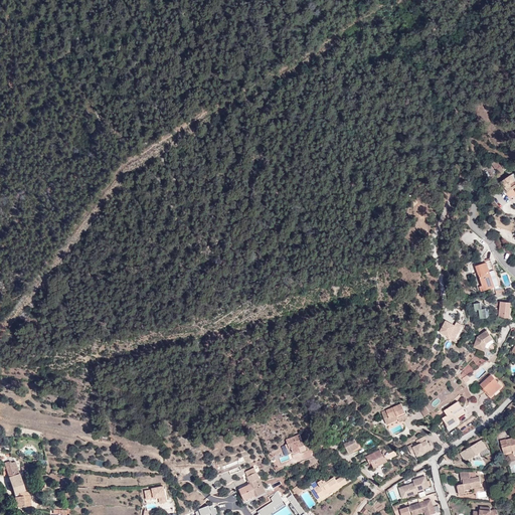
[(493,165),(496,169),(502,164),(500,160),(496,163),(494,160),(489,164),(491,167),(493,165)]
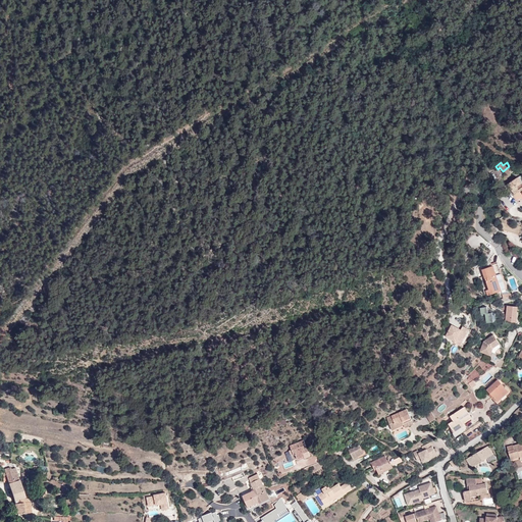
[(514,194),(521,189),(521,183),(518,177),(508,185),(514,194)]
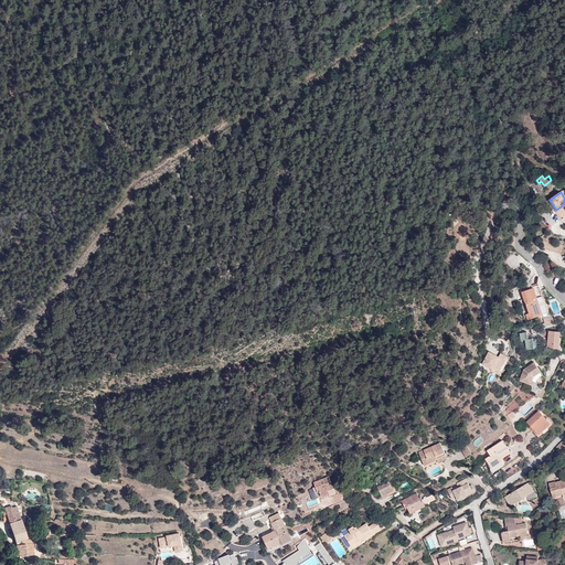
[(526,315),(529,320),(548,313),(540,286),(522,291),(529,313),(526,315)]
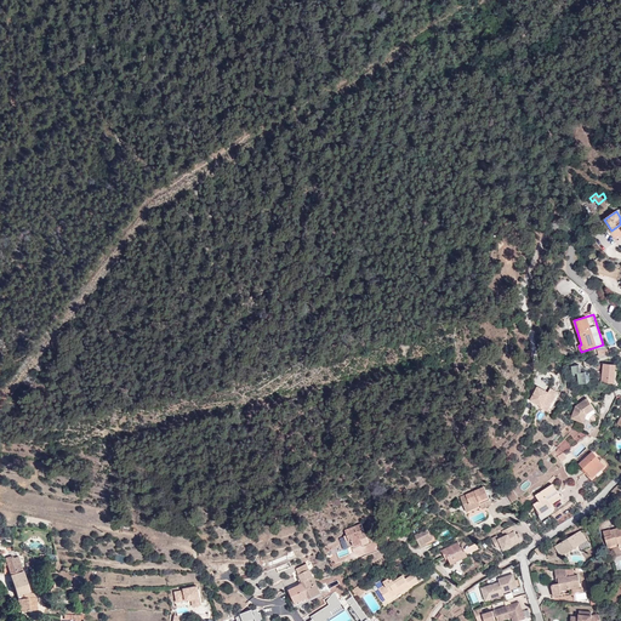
[(576,372),(579,382),(587,381),(585,370),(580,370),(579,363),(570,364),(571,374),(576,372)]
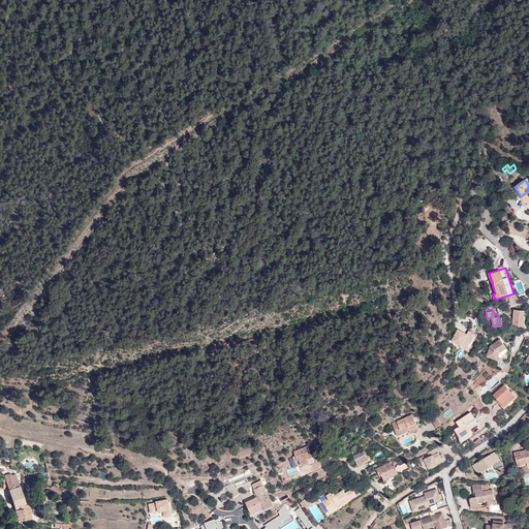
[(523,327),(525,310),(515,309),(512,325),(523,327)]
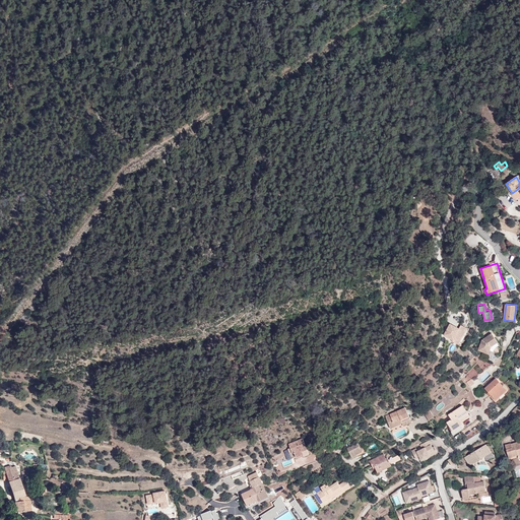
[(449,324),(444,336),(453,340),(454,338),(460,341),(465,332),(463,331),(465,327),(460,325),(458,329),(449,324)]
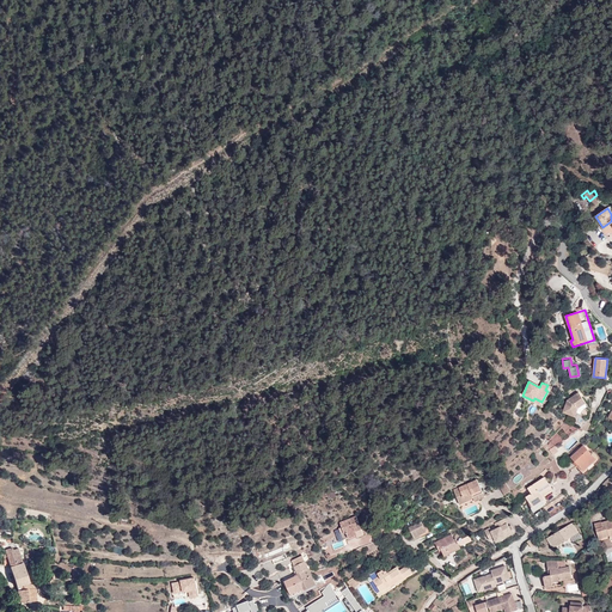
[(579,408),(586,402),(579,392),(568,401),(563,411),(575,416),(579,408)]
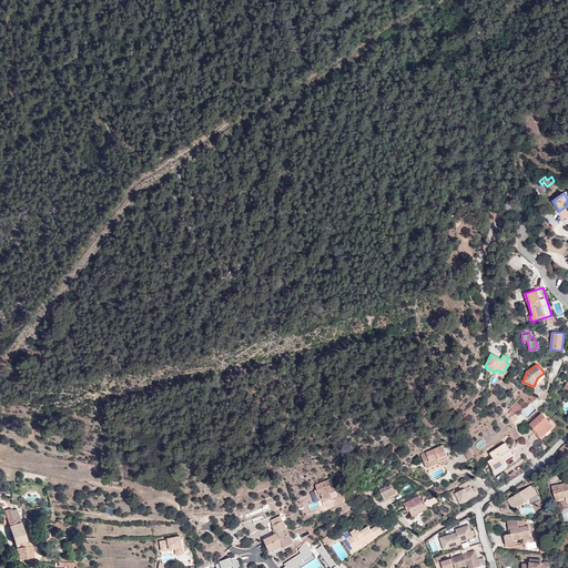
[(548,393),(544,391),(538,397),(545,401),(548,393)]
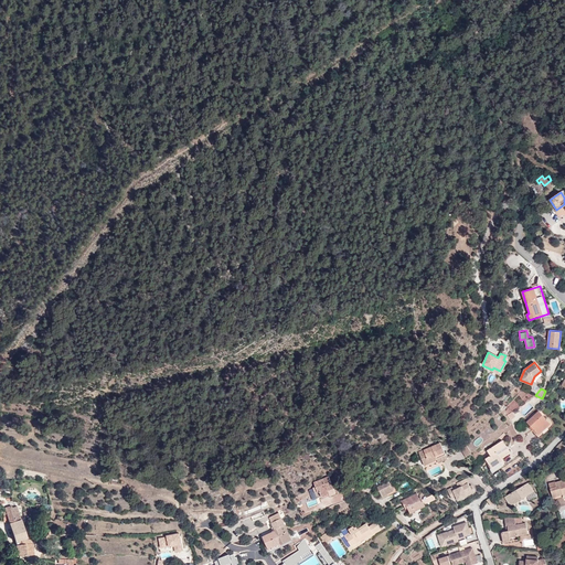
[(540,411),(526,422),(534,430),(539,435),(551,424),(540,411)]
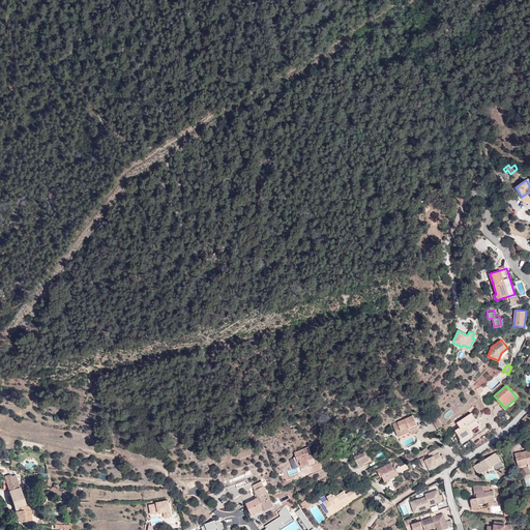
[(506,411),(519,400),(517,398),(505,408),(501,404),(500,405),(506,411)]
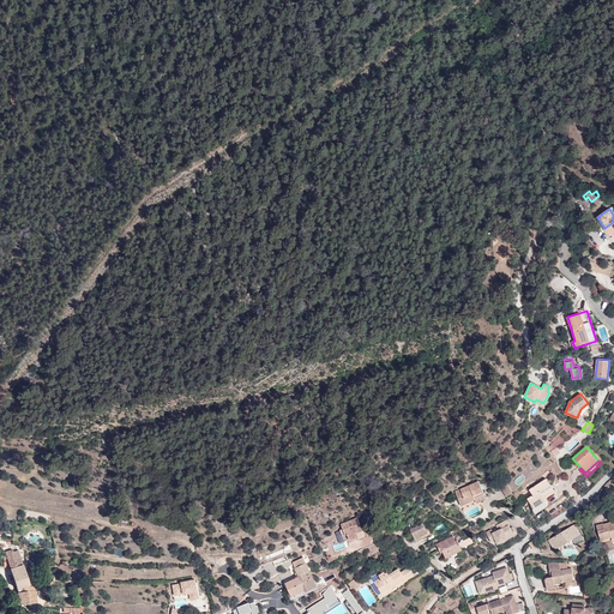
[(551,504),(547,498),(555,492),(547,479),(530,489),(534,495),(528,499),(537,513),(551,504)]
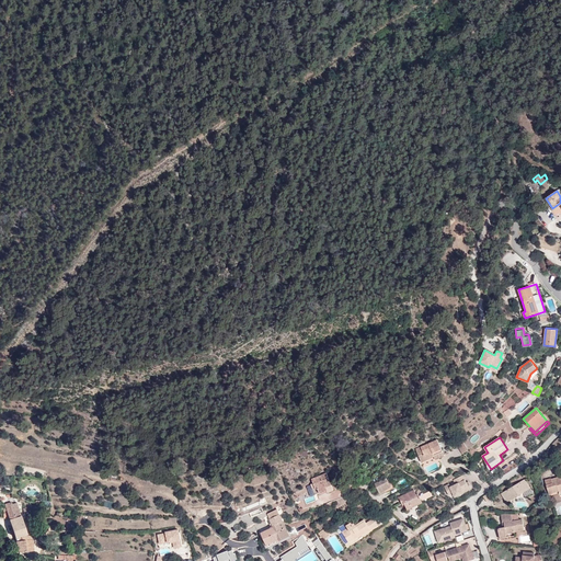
[(434,457),(434,456),(443,451),(437,439),(415,449),(421,462),(434,457)]
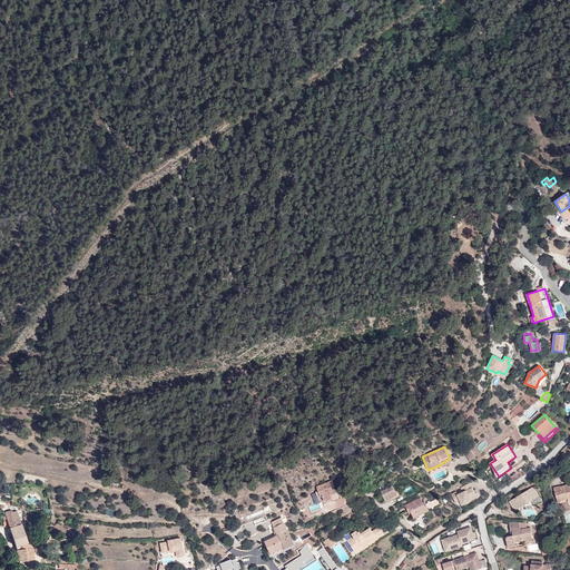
[(465,453),(470,461),(477,458),(471,450),(465,453)]
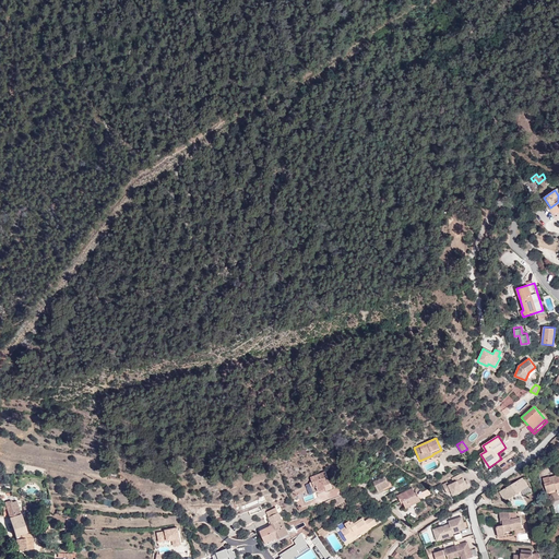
[(325,488),(326,490),(332,488),(325,472),(310,477),(314,487),(317,486),(319,491),(325,488)]
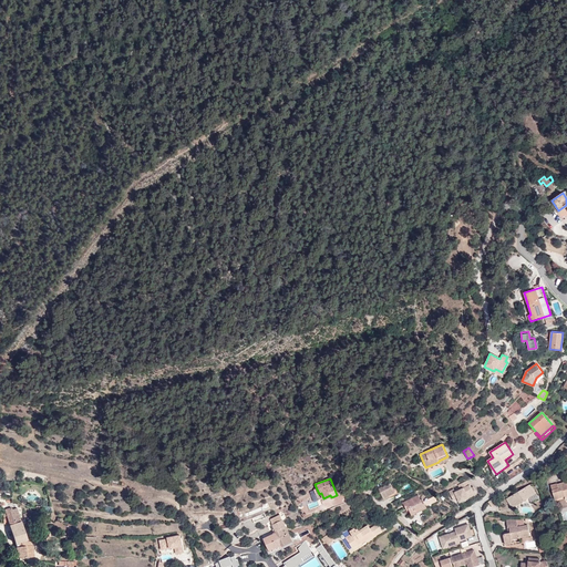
[(467,480),(459,485),(461,490),(470,484),(467,480)]
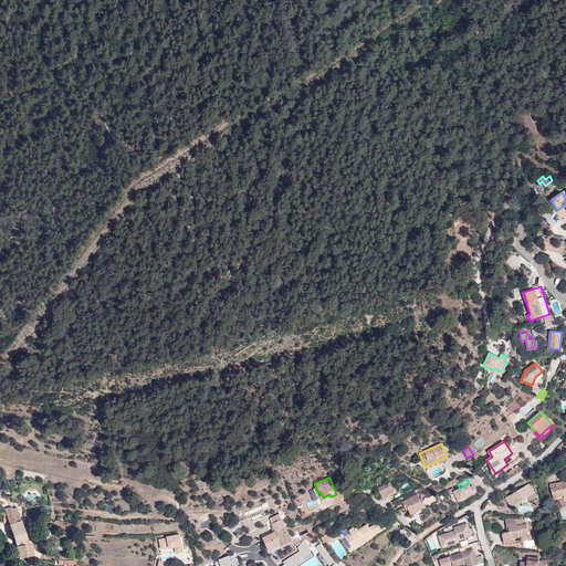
[(556,483),(557,488),(552,490),(554,499),(564,495),(565,499),(565,498),(565,481),(556,483)]
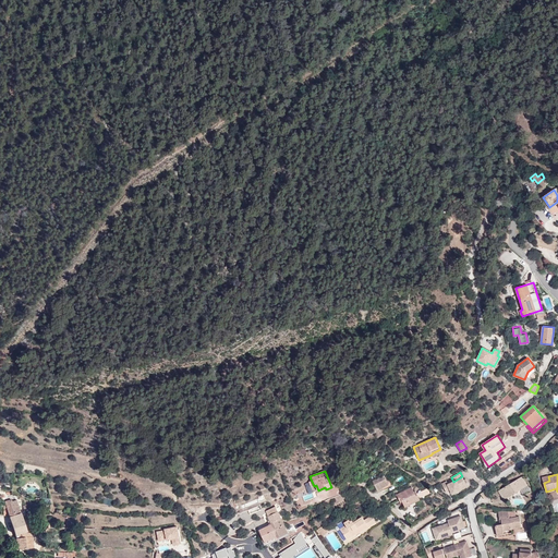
[(387,482),(385,476),(374,482),(375,484),(378,492),(384,489),(390,486),(387,482)]
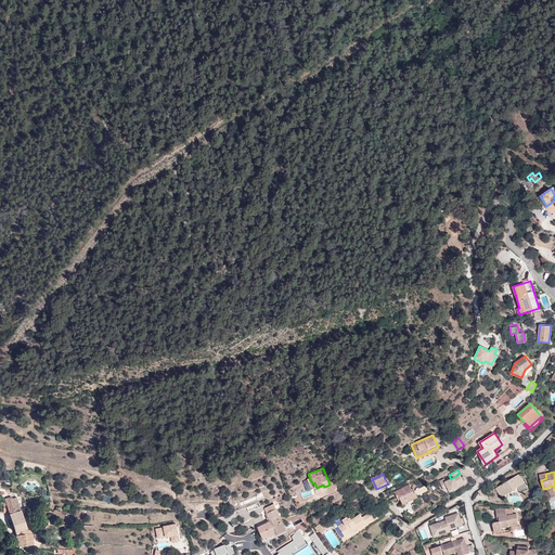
[(462,477),(460,474),(451,479),(446,481),(444,479),(440,481),(444,490),(449,488),(451,491),(459,487),(457,483),(463,480),(462,478),(462,477)]
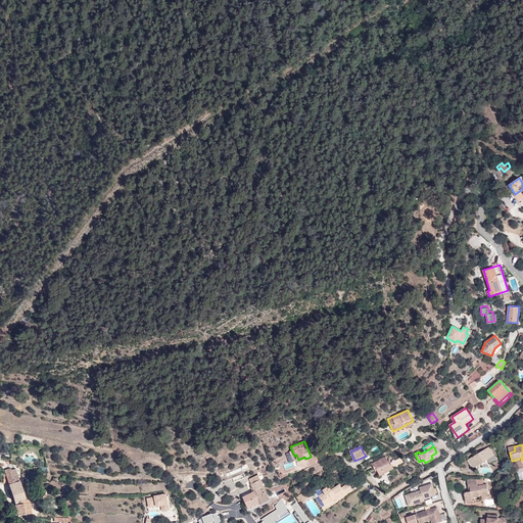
[(472,469),(494,455),(489,446),(467,461),(472,469)]
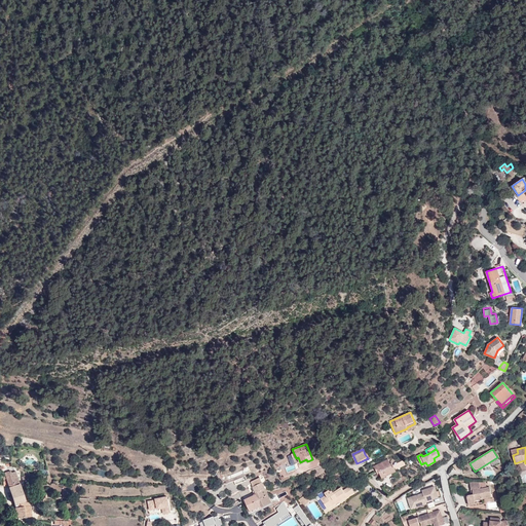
[(435,461),(441,458),(443,457),(440,452),(438,453),(439,455),(434,458),(435,461)]
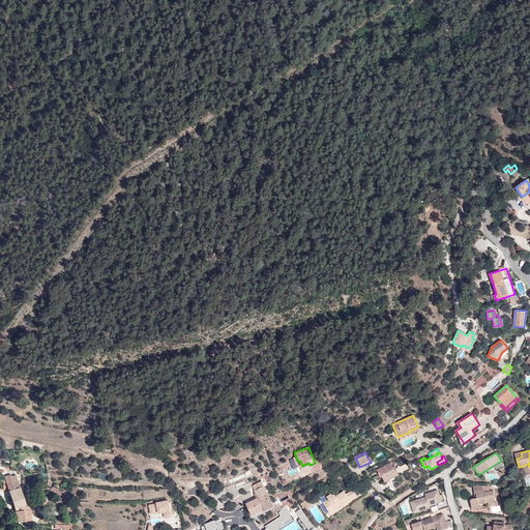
[(383,476),(385,481),(389,479),(388,477),(399,472),(395,467),(393,467),(391,463),(377,470),(381,477),(383,476)]
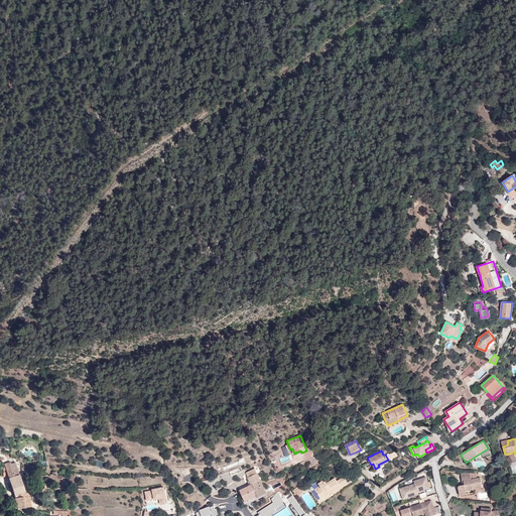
[(4,477),(8,476),(9,478),(19,475),(15,463),(11,464),(10,462),(2,464),(4,477)]
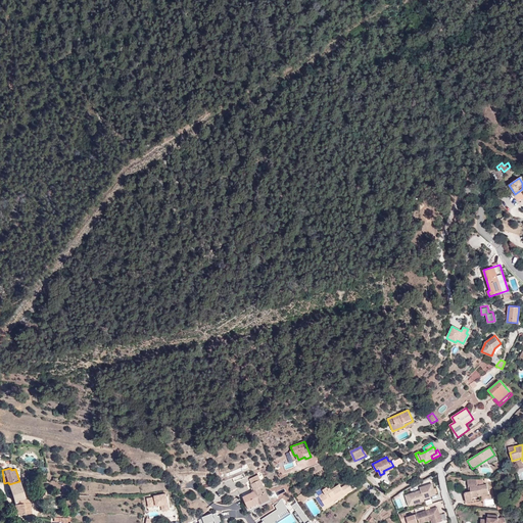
[(250,479),(252,483),(255,491),(243,497),(248,508),(260,503),(262,504),(271,500),(260,479),(259,480),(258,476),(250,479)]
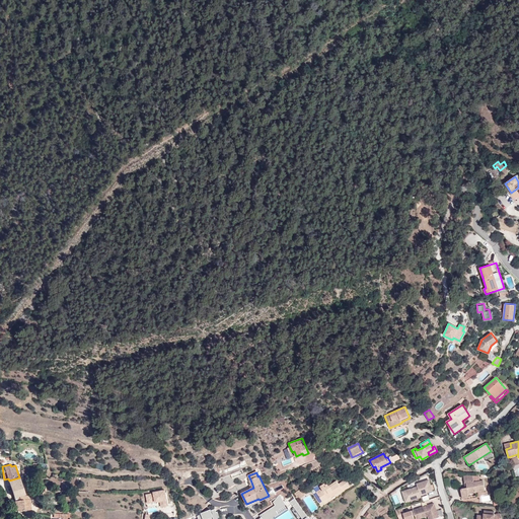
[(484,480),(473,482),(473,475),(465,476),(465,482),(467,482),(468,487),(466,487),(463,487),(461,490),(461,496),(468,496),(468,492),(475,492),(475,491),(484,491),(484,480)]
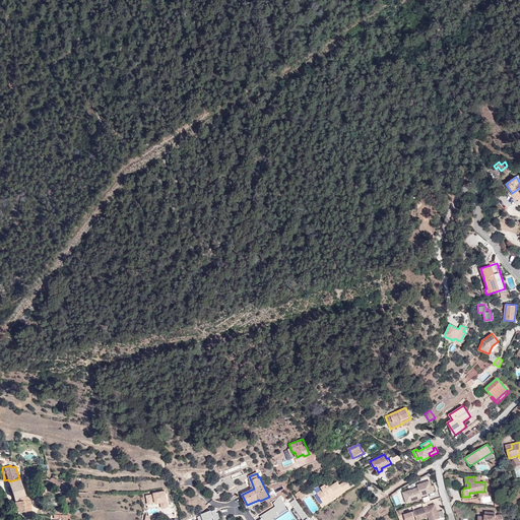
[(9,481),(10,488),(14,499),(19,497),(22,496),(24,495),(19,478),(9,481)]
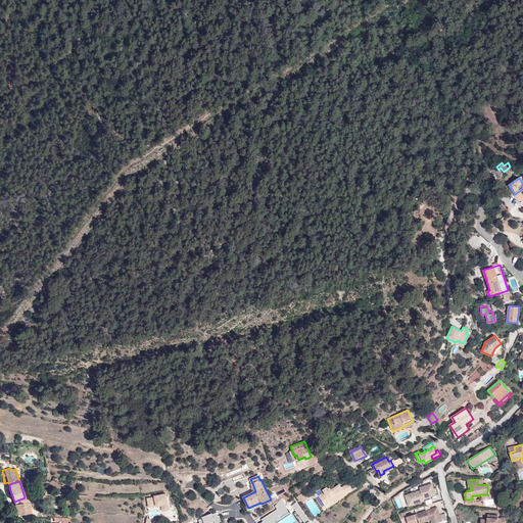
[(332,489),(329,486),(323,490),(324,492),(319,495),(326,506),(339,496),(340,497),(345,493),(341,487),(340,484),(332,489)]
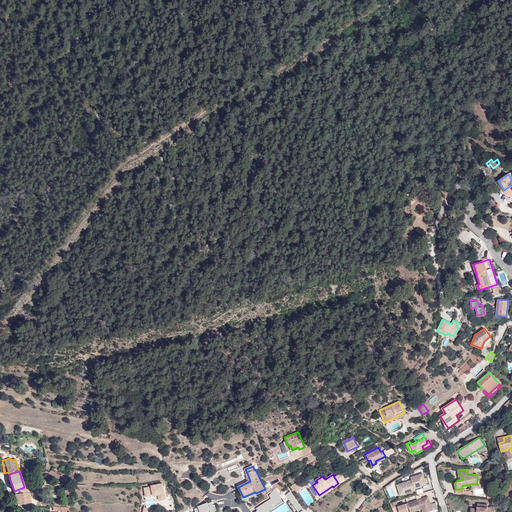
[(340,474),(334,477),(338,483),(344,479),(340,474)]
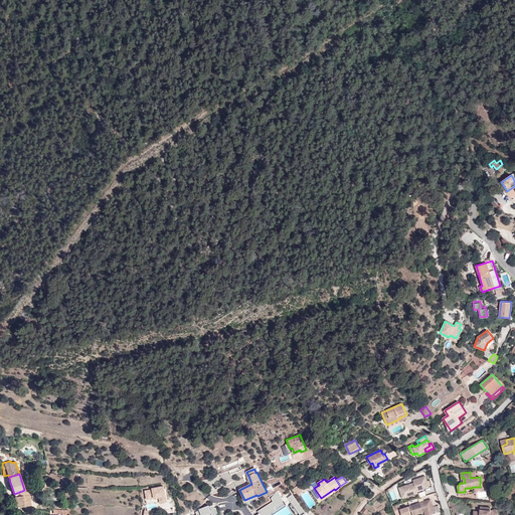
[(428,481),(426,481),(424,482),(423,477),(413,480),(413,483),(402,487),(405,497),(414,494),(413,490),(415,489),(416,491),(431,486),(428,481)]
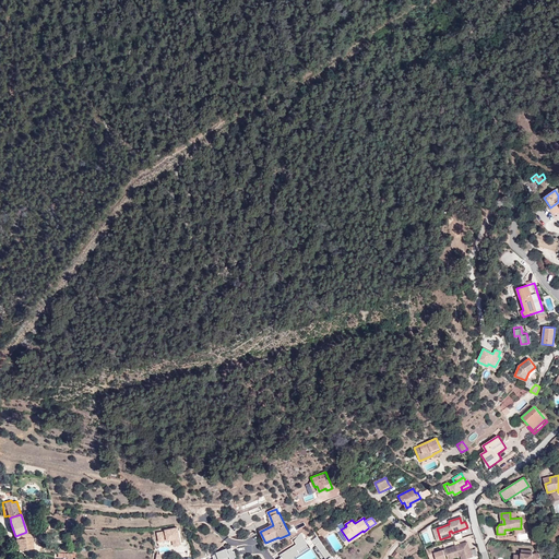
[(326,527),(325,526),(317,532),(320,535),(322,537),(330,532),(326,527)]
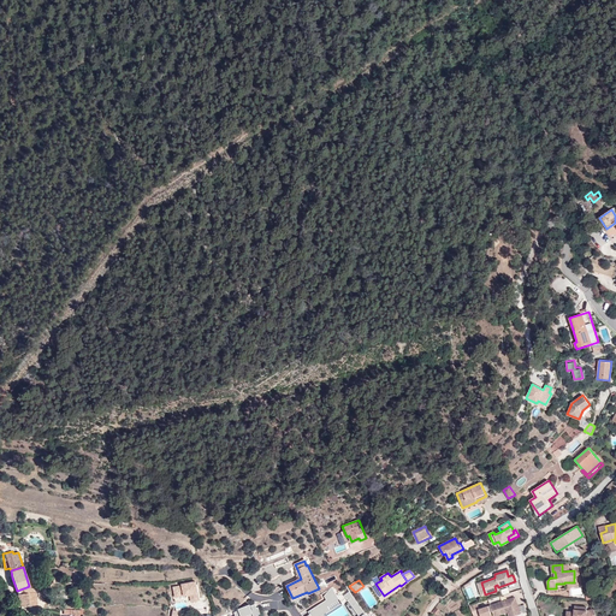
[(25,593),(23,588),(17,591),(18,593),(21,606),(37,605),(36,593),(35,592),(25,593)]
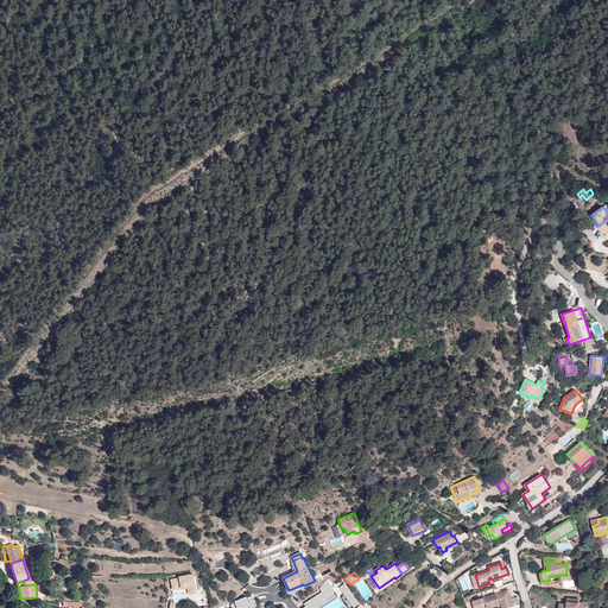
[(486,603),(493,601),(494,606),(501,603),(502,607),(506,607),(514,606),(508,589),(483,597),(486,603)]
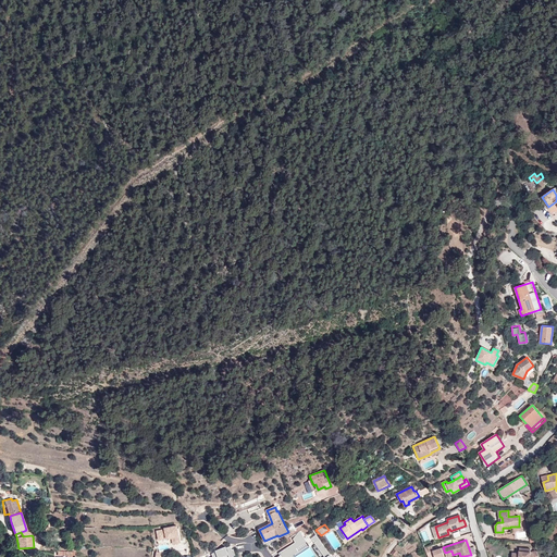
[(445,553),(443,547),(433,551),(431,545),(424,547),(429,556),(435,555),(435,556),(444,556),(443,553),(445,553)]
